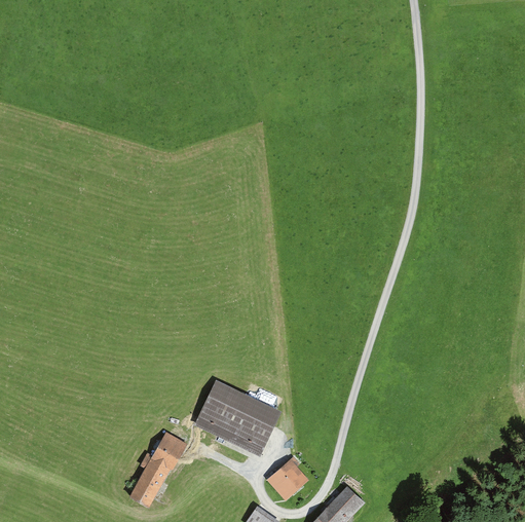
[(282,410),(216,378),(195,422),(261,454),(282,410)]
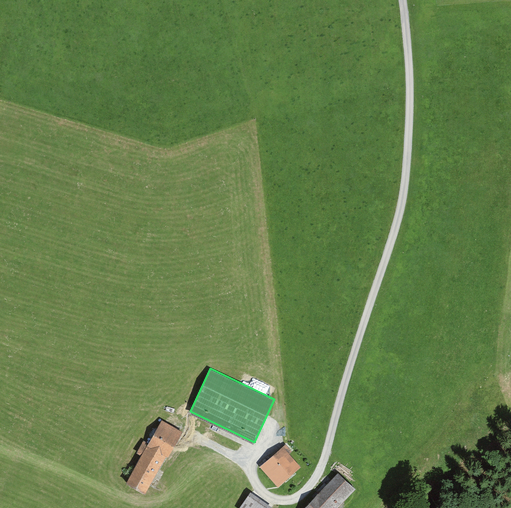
[(182,429),(161,417),(126,478),(147,490),(182,429)]
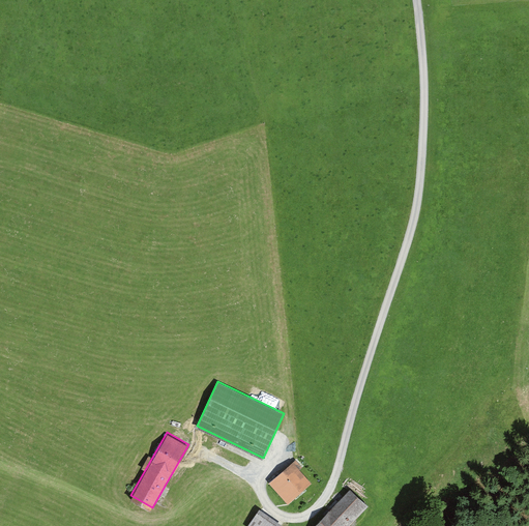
[(313,481),(294,461),(270,481),(289,502),(313,481)]
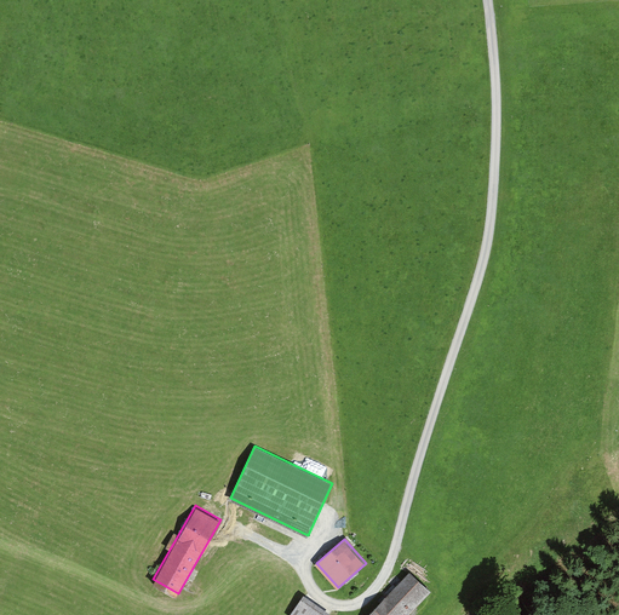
[(411,614),(434,590),(413,570),(371,614),(411,614)]
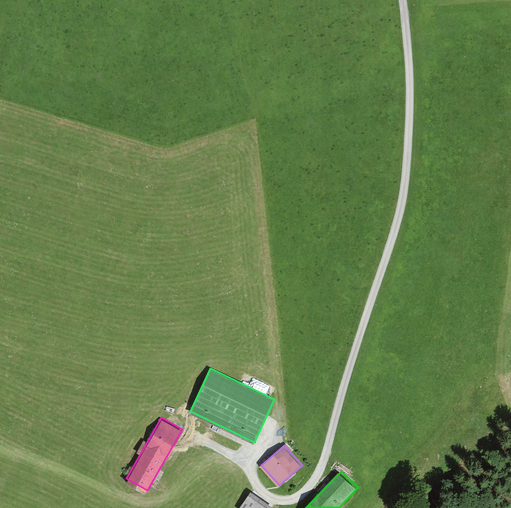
[(271,507),(273,506),(251,490),(239,507),(271,507)]
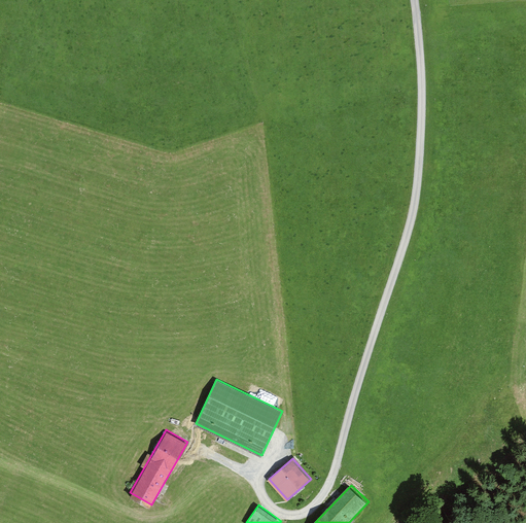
All buildings are outlined.
